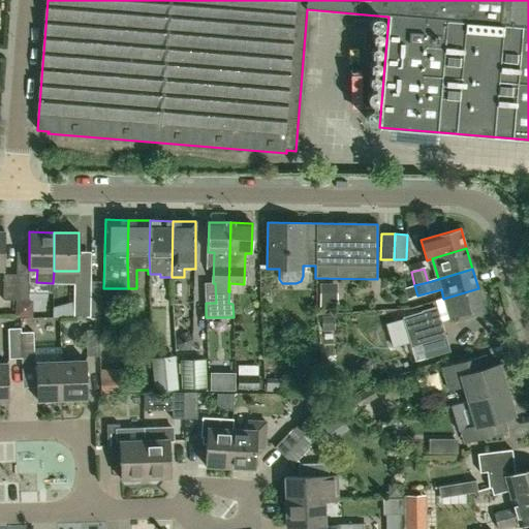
[(16,301),(17,274),(3,274),(3,300),(16,301)]
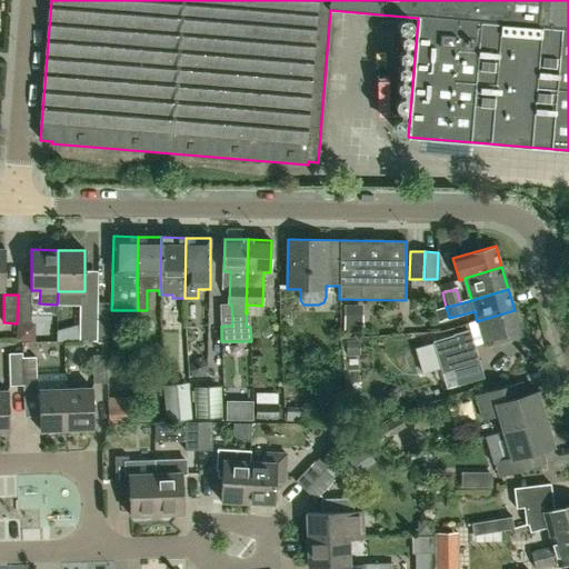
[(18,295),(17,323),(31,323),(31,316),(31,303),(31,295),(18,295)]
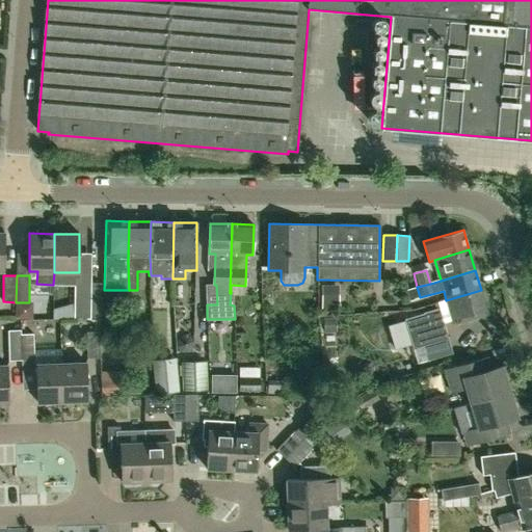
[(90,319),(91,277),(75,277),(74,319),(90,319)]
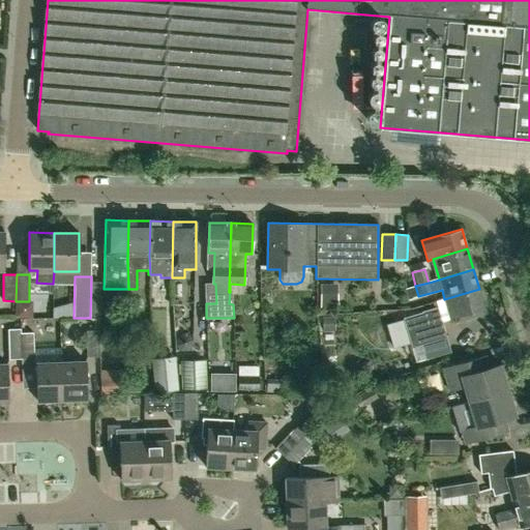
[(479,289),(444,299),(450,319),(457,317),(458,321),(486,313),(479,289)]
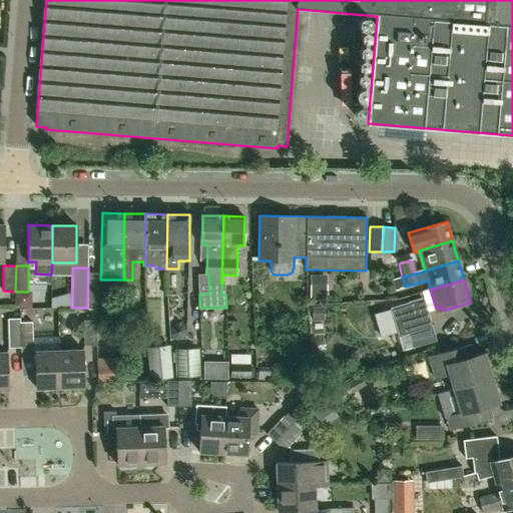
[(397,333),(430,324),(426,312),(427,312),(423,298),(390,308),(397,333)]
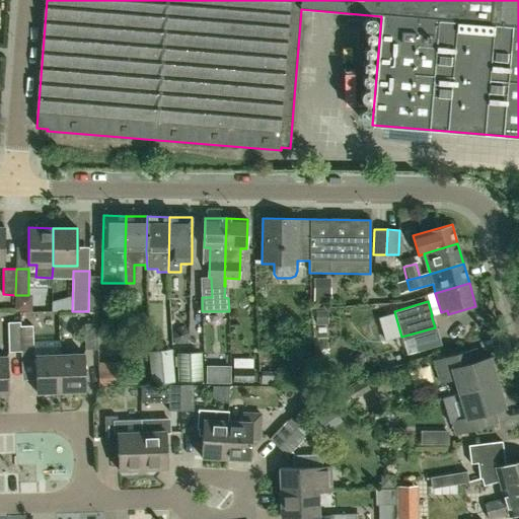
[(21,352),(20,326),(20,322),(8,322),(9,352),(21,352)]
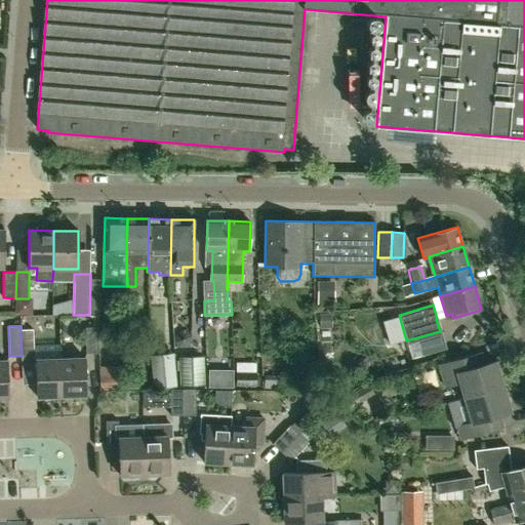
[(86,354),(99,353),(98,327),(85,328),(86,354)]
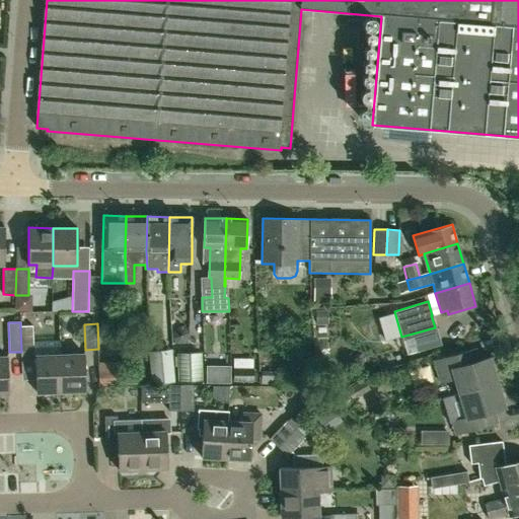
[(20,326),(21,352),(33,351),(32,325),(20,326)]
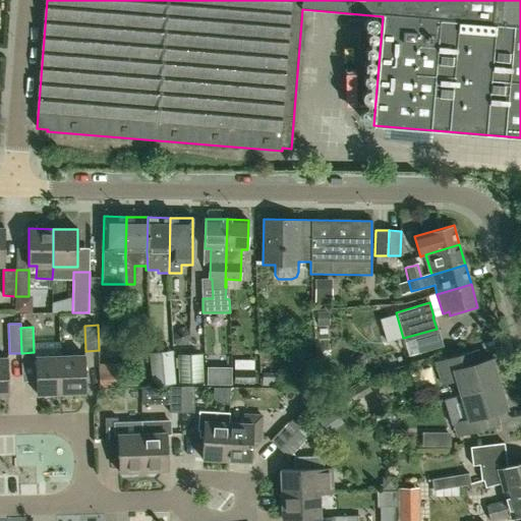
[(461,396),(500,384),(493,358),(480,361),(477,350),(436,362),(443,385),(456,381),(461,396)]
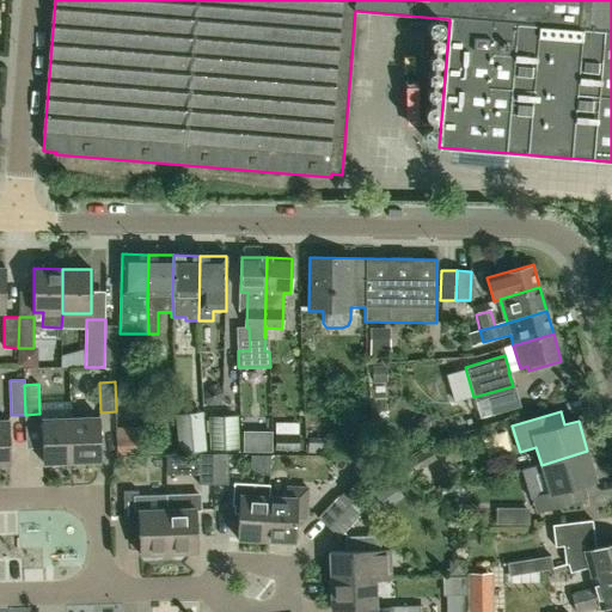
[(175,416),(177,441),(178,454),(206,452),(204,438),(202,414),(175,416)]
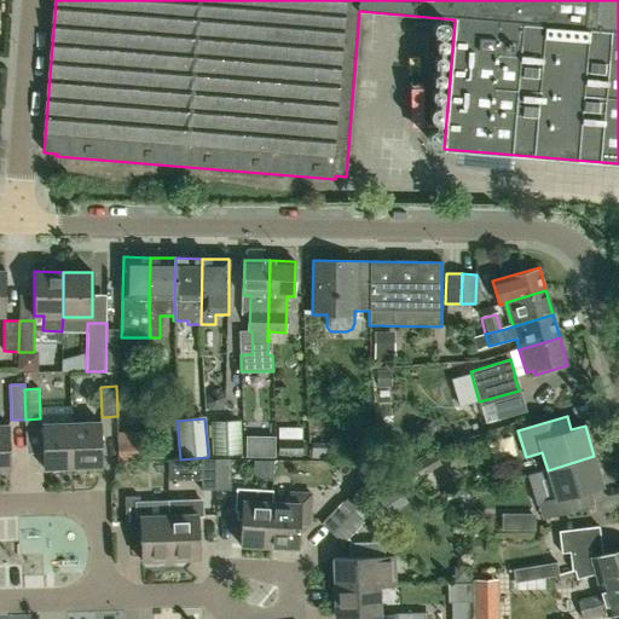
[(212,456),(241,455),(239,421),(210,422),(212,456)]
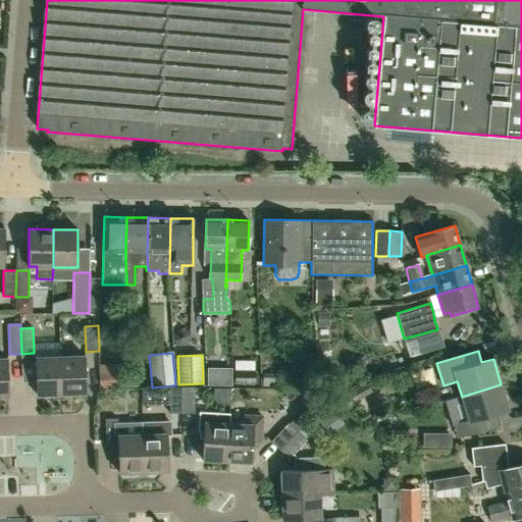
[(60,357),(61,395),(86,394),(85,356),(60,357)]
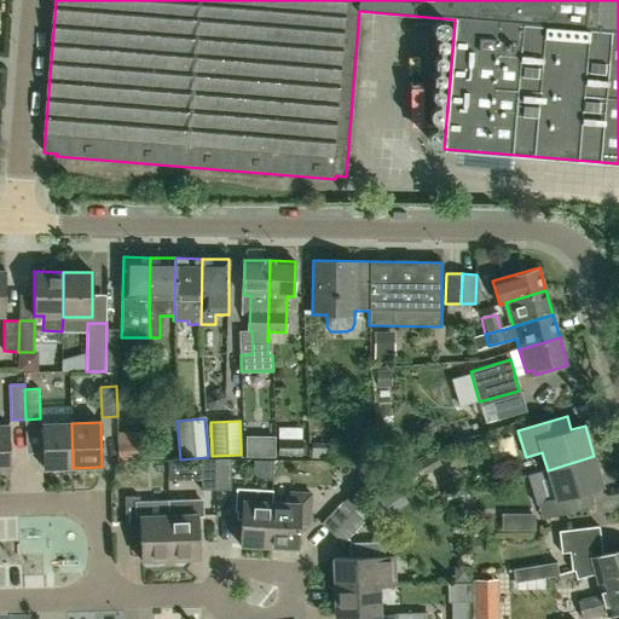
[(44,468),(73,468),(71,423),(42,424),(44,468)]
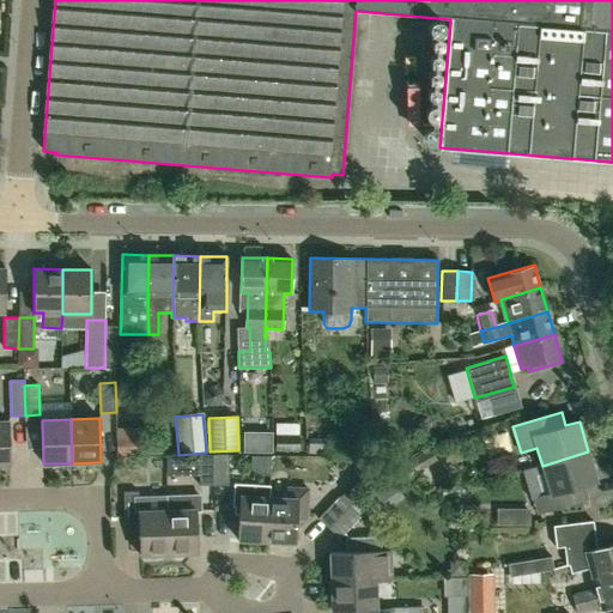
[(0,420),(0,465),(10,465),(8,420),(0,420)]
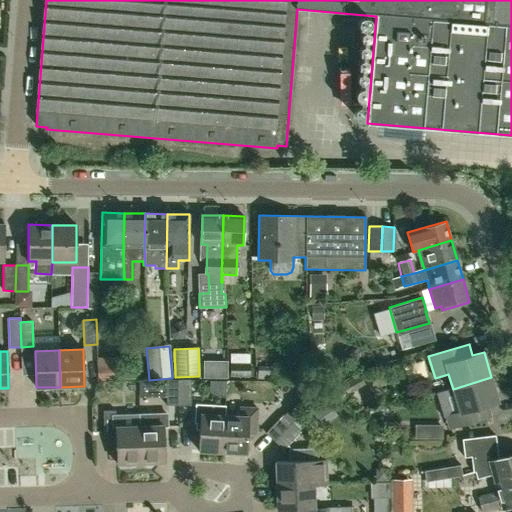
[(98,381),(123,380),(122,356),(97,357),(98,381)]
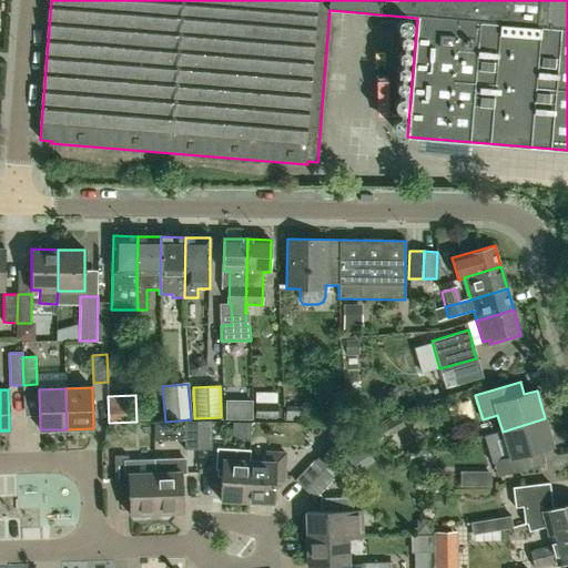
[(545,418),(503,432),(484,437),(484,439),(485,438),(488,448),(493,452),(492,452),(499,476),(544,463),(540,449),(553,446),(545,418)]
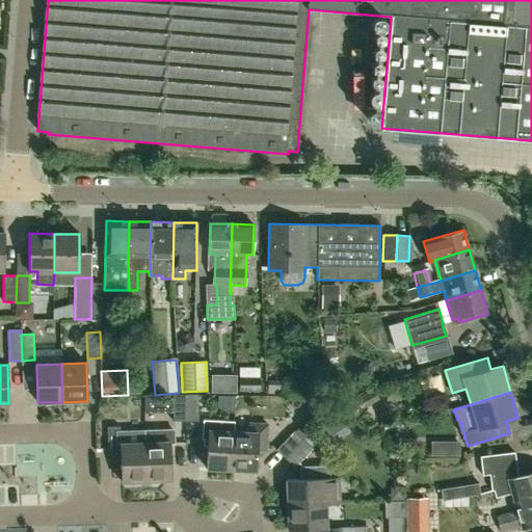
[(174,422),(186,421),(186,396),(174,396),(174,422)]
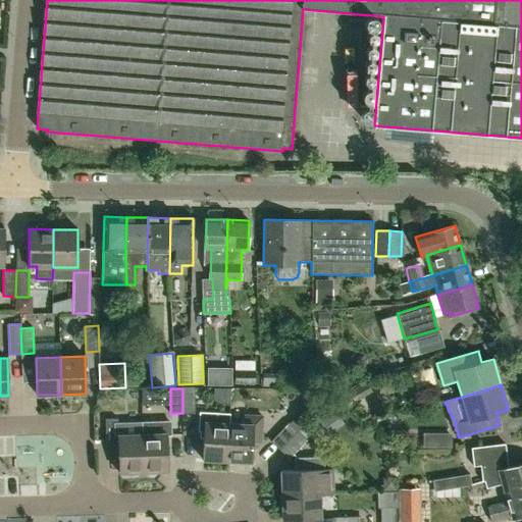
[(183,388),(183,413),(195,413),(195,388),(183,388)]
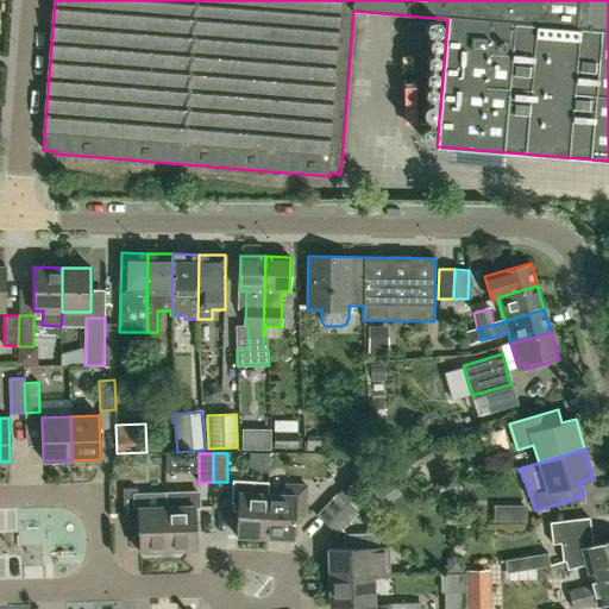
[(368,487),(378,501),(395,487),(385,473),(368,487)]
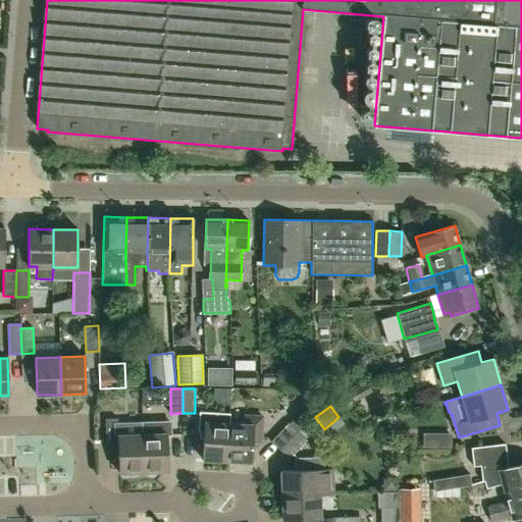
[(198,431),(204,431),(203,460),(227,461),(229,423),(229,414),(199,412),(198,431)]
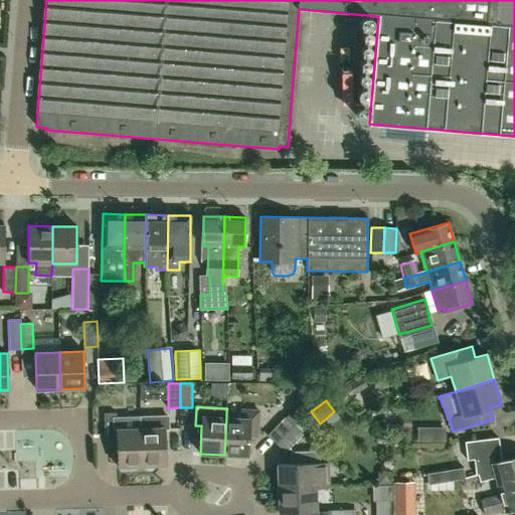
[(226,417),(224,455),(248,456),(249,436),(258,436),(260,410),(240,409),(240,418),(226,417)]
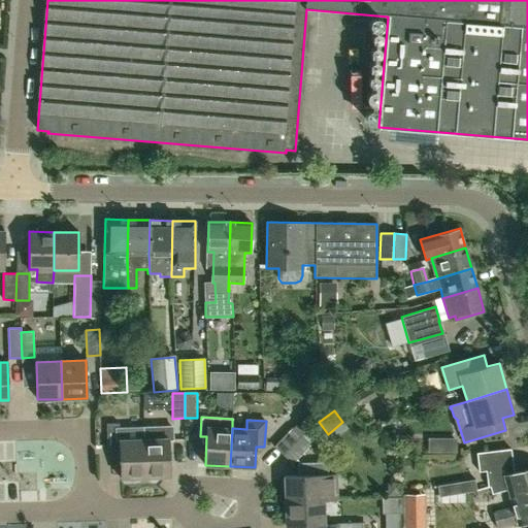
[(284,456),(301,436),(308,429),(299,420),(293,428),(274,447),(284,456)]
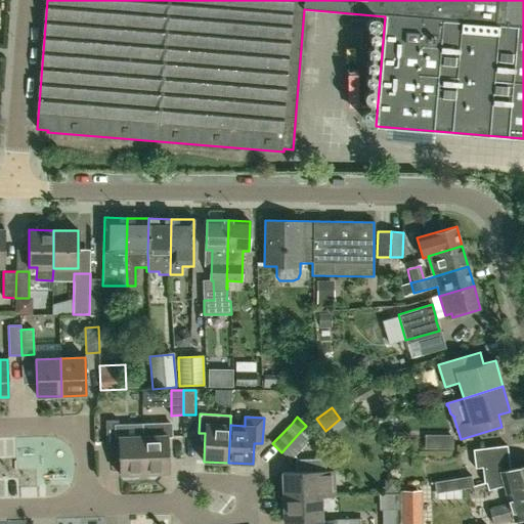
[(144,474),(143,436),(119,437),(118,420),(105,421),(106,446),(119,446),(120,475),(144,474)]
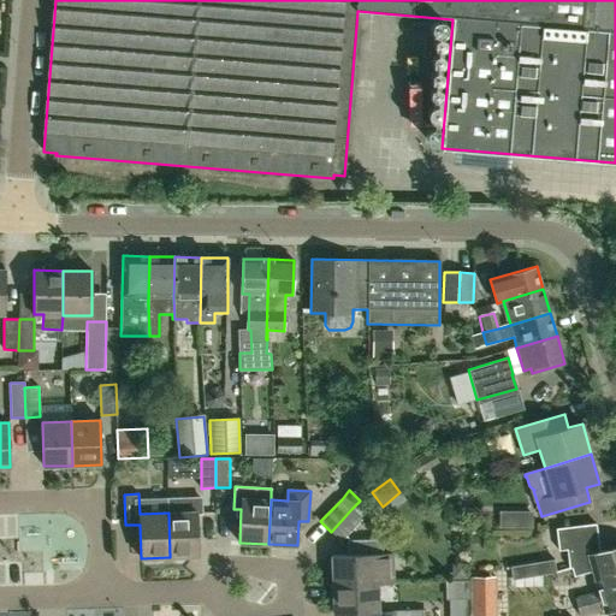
[(199,556),(197,514),(202,514),(201,497),(167,498),(169,513),(170,557),(199,556)]
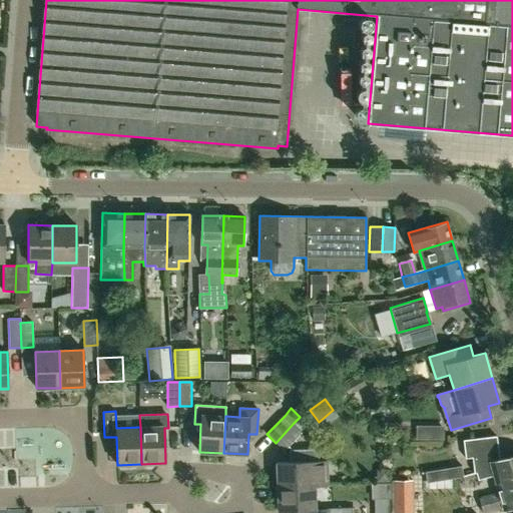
[(293,424),(276,443),(285,451),(302,433),(293,424)]
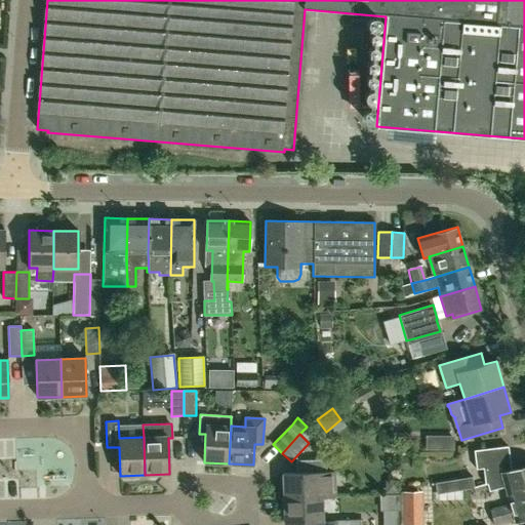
[(452,437),(444,437),(444,449),(452,449),(452,437)]
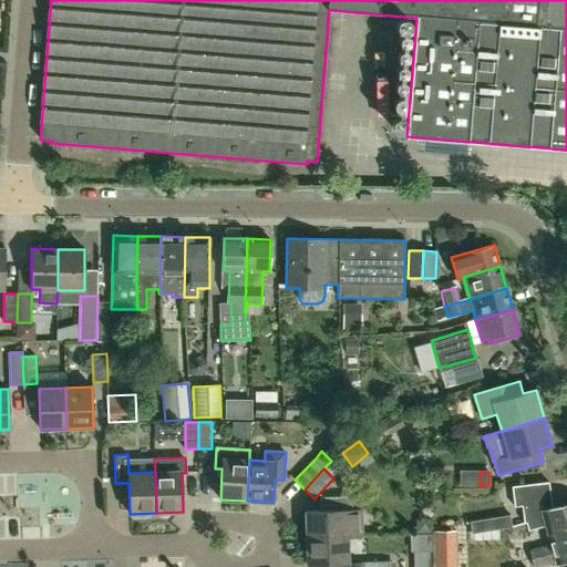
[(547,533),(566,526),(566,504),(553,508),(549,482),(512,487),(515,507),(522,506),(524,524),(526,523),(528,532),(546,527),(547,533)]
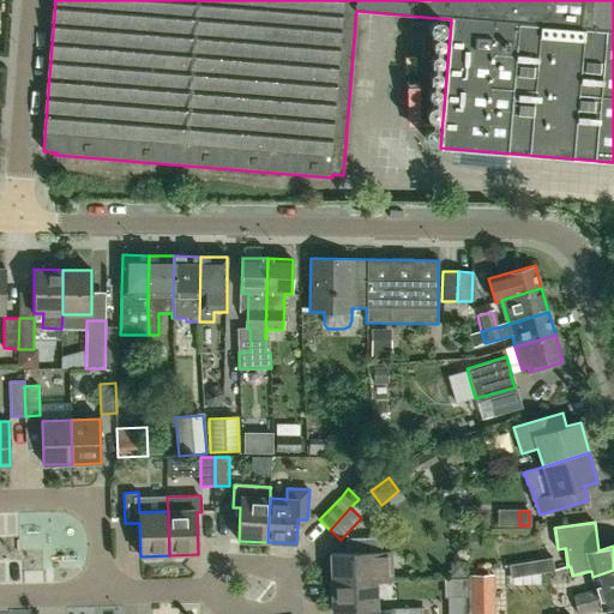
[(377,582),(391,582),(391,552),(381,553),(381,537),(349,539),(350,553),(331,554),(332,583),(377,582)]
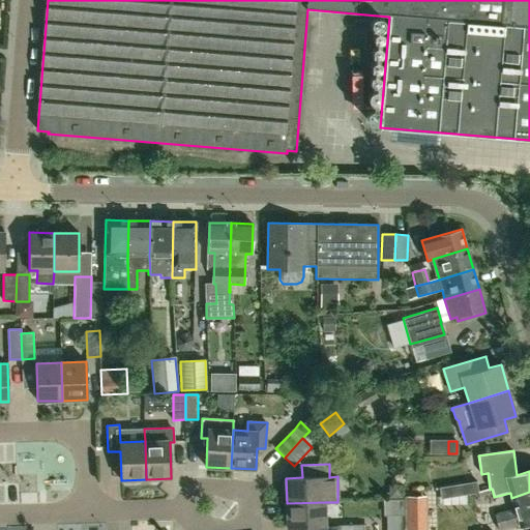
[(463,484),(465,496),(478,494),(476,482),(463,484)]
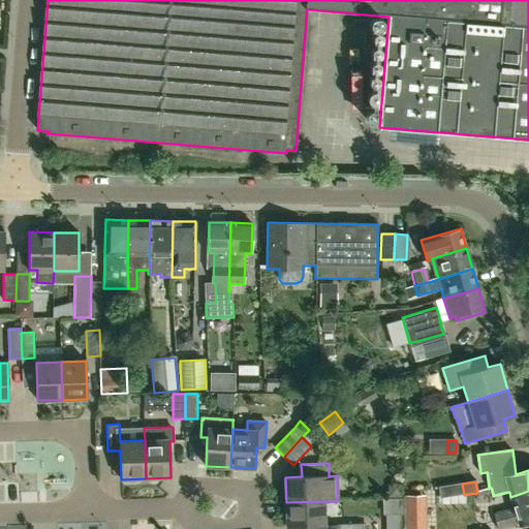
[(528,491),(510,497),(514,509),(494,515),(498,528),(518,524),(519,526),(528,523),(528,491)]
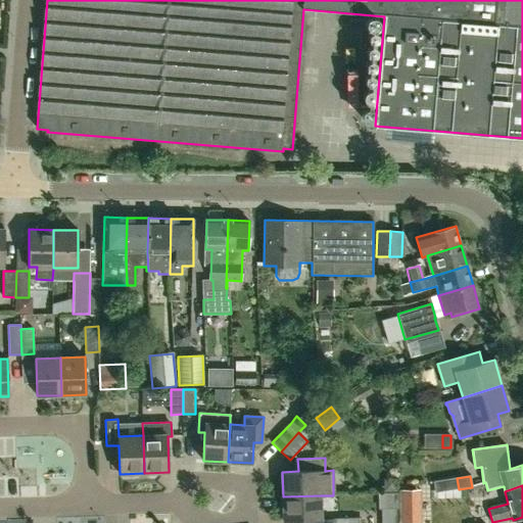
[(402,489),(402,501),(420,501),(420,489),(402,489)]
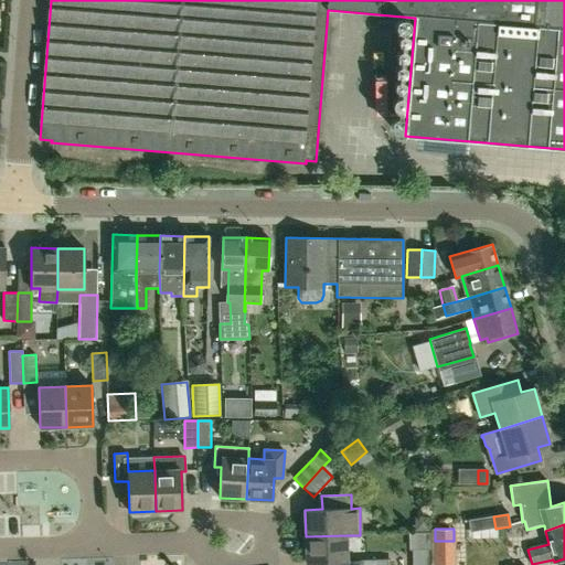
[(347,562),(347,535),(306,536),(306,563),(347,562)]
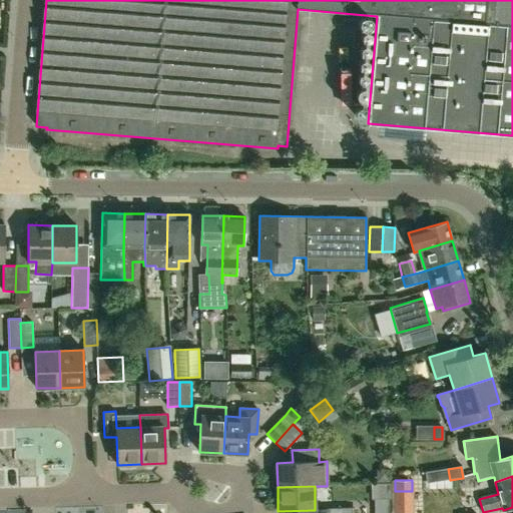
[(389,512),(389,499),(374,499),(374,512),(389,512)]
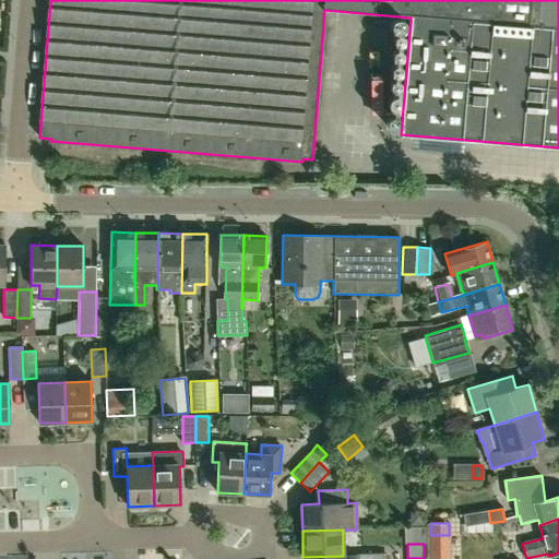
[(448,558),(450,558),(450,547),(430,547),(430,558),(448,558)]
